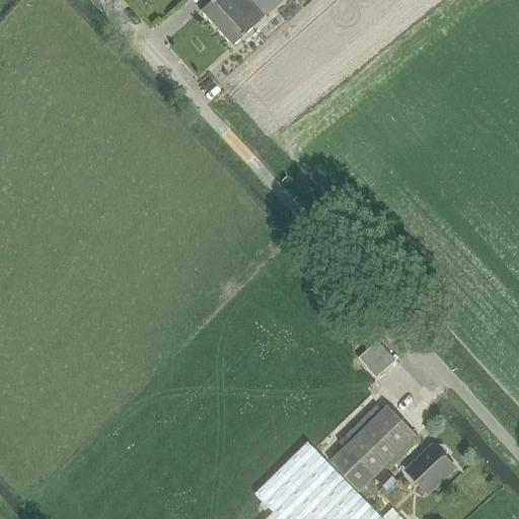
[(211,0),(199,11),(232,48),(281,2),(283,0),(211,0)]
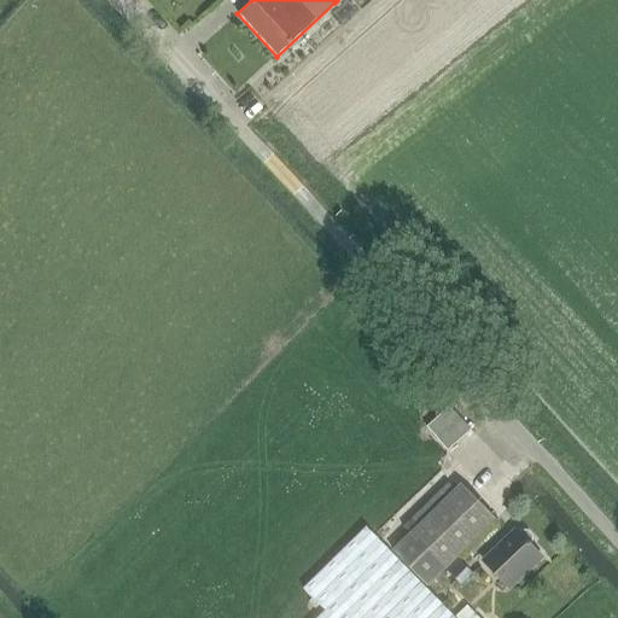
[(449,453),(471,432),(447,407),(425,427),(449,453)]
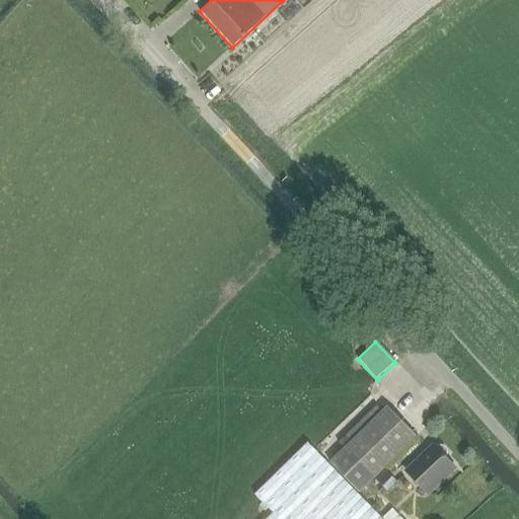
[(358,493),(416,436),(387,408),(329,463),(358,493)]
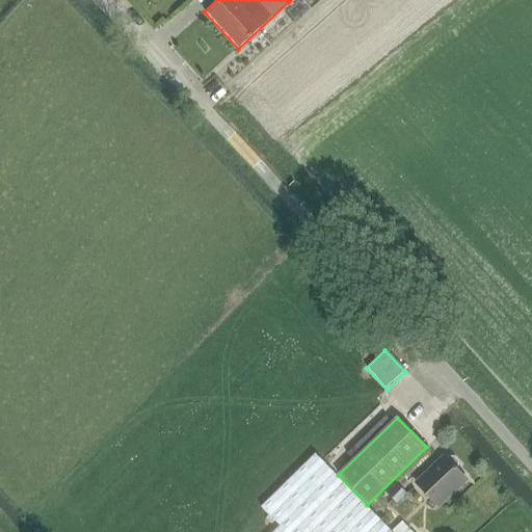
[(391,531),(334,473),(315,454),(260,507),(278,527),(272,531),(391,531)]
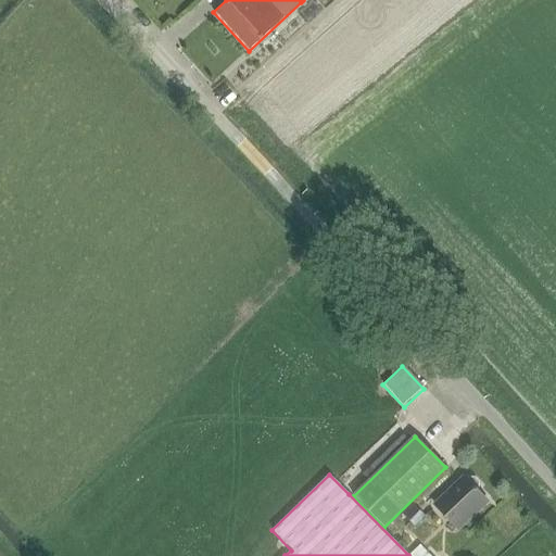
[(458,529),(487,501),(465,478),(436,507),(458,529)]
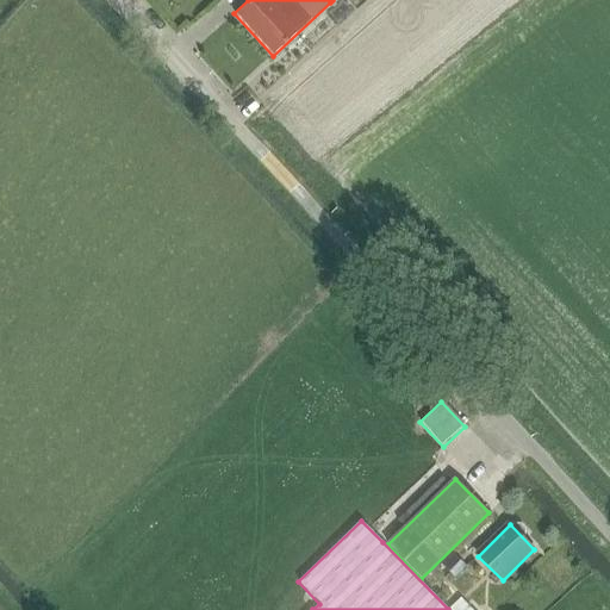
[(466,565),(452,551),(440,562),(454,578),(466,565)]
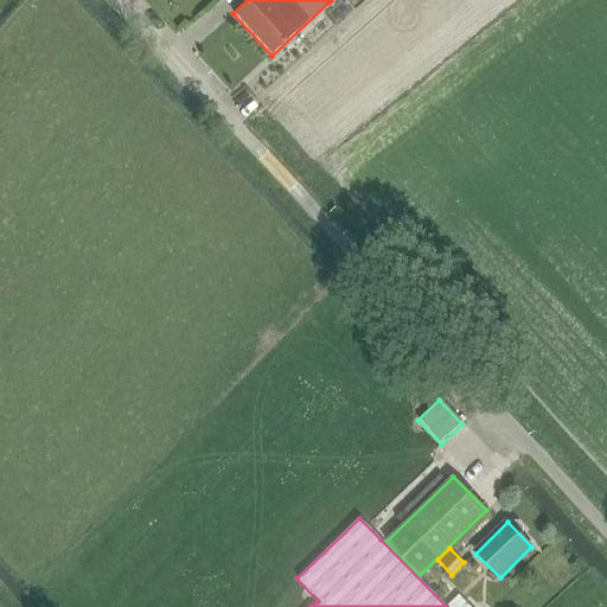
[(474,606),(460,596),(451,606),(474,606)]
